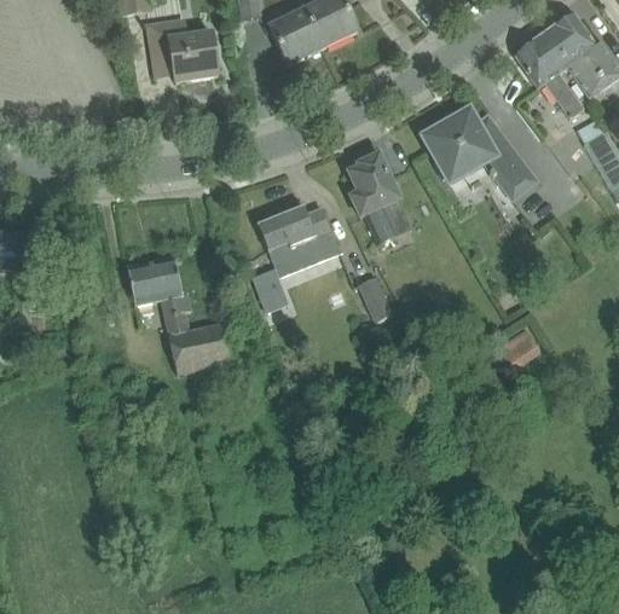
[(116,0),(119,16),(152,12),(150,0),(116,0)]
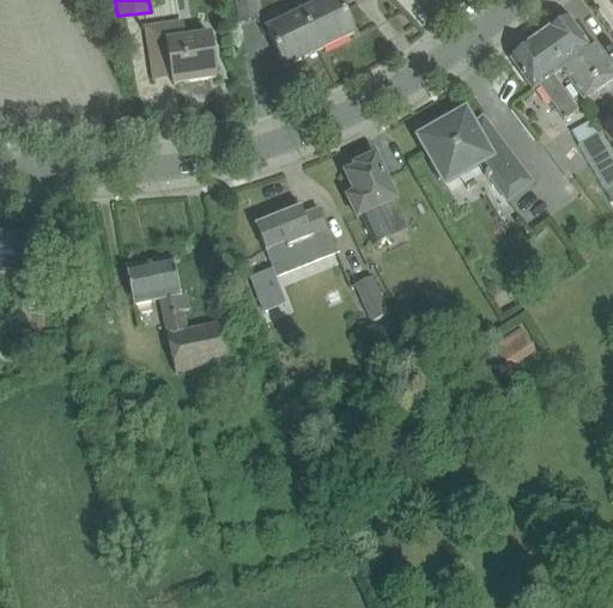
[(236,0),(238,19),(259,17),(256,0),(236,0)]
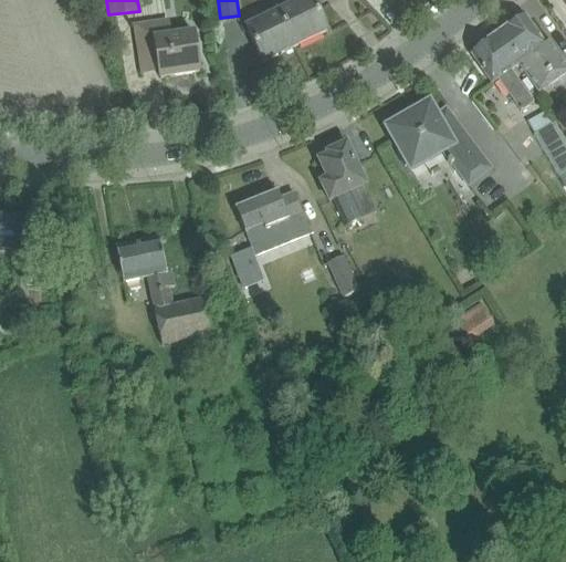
[(295,43),(326,28),(313,0),(299,0),(279,10),(295,43)]
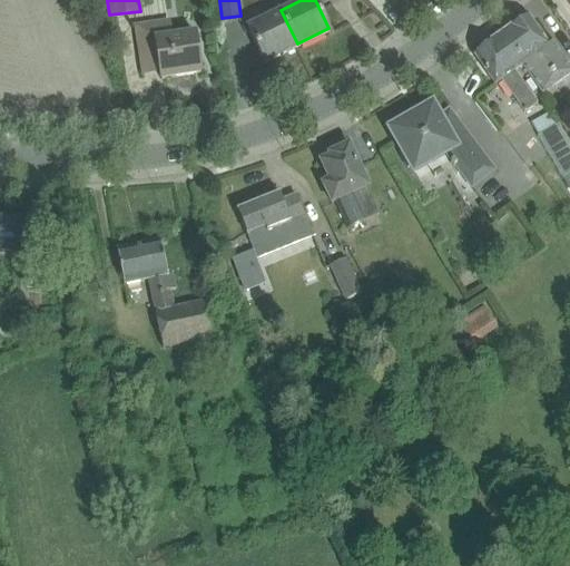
[(265,59),(297,44),(281,10),(249,26),(265,59)]
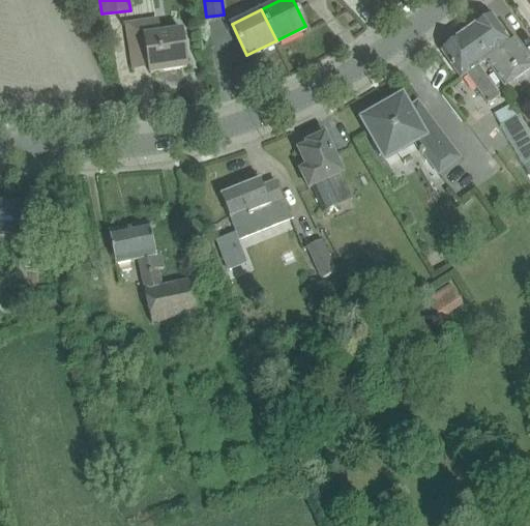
[(470,26),(470,27),(480,41),(476,44),(484,57),(486,57),(500,78),(504,84),(529,64),(529,59),(513,36),(510,38),(503,28),(491,11),(488,13),(484,15),(480,17),(479,20),(476,22),(476,23),(477,24),(471,28),(471,27),(470,26)]
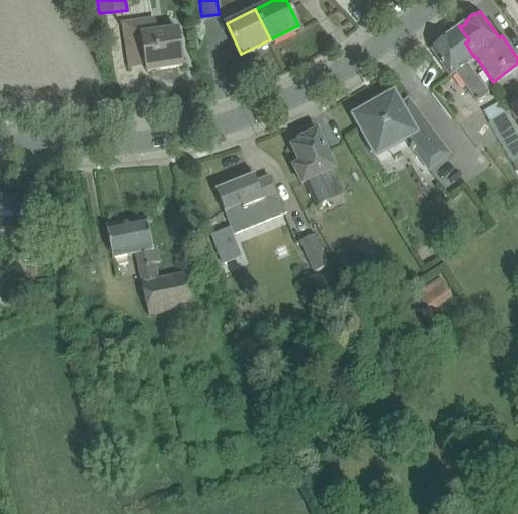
[(156,30),(154,16),(123,20),(127,44),(143,40),(147,68),(183,63),(177,26),(156,30)]
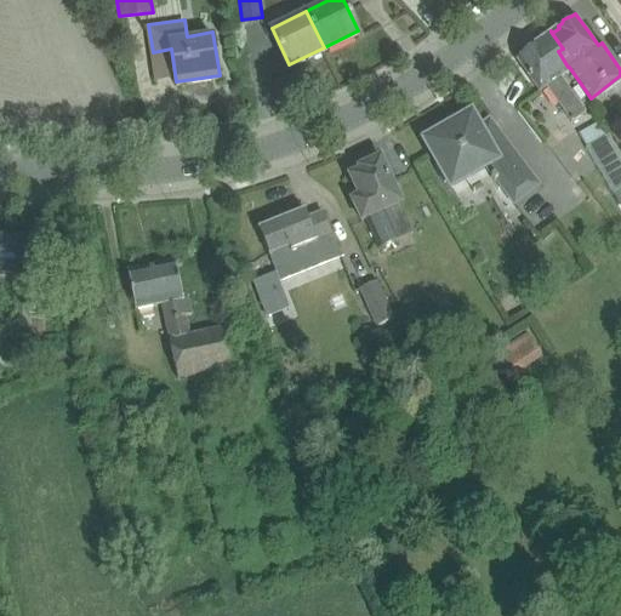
[(522,52),(517,55),(530,75),(540,87),(547,83),(573,118),(586,108),(559,73),(568,67),(558,51),(563,49),(551,32),(541,38),(541,39),(542,40),(536,45),(535,44),(535,43),(534,43),(530,46),(527,46),(523,50),(522,52)]
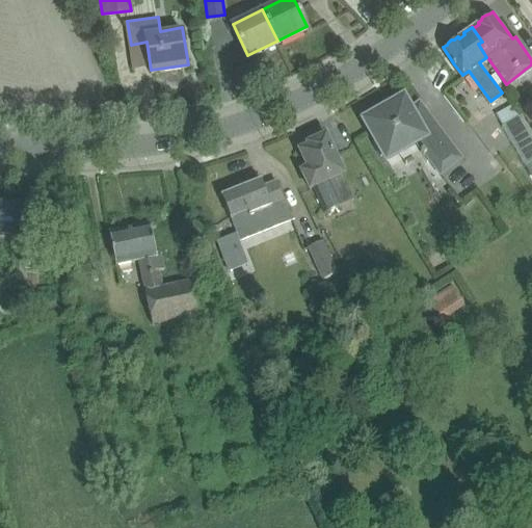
[(387,104),(364,117),(376,139),(375,140),(374,139),(373,140),(380,153),(381,153),(381,152),(382,151),(383,152),(387,156),(416,139),(422,147),(420,149),(423,152),(425,151),(441,172),(443,169),(461,156),(419,100),(410,106),(403,95),(393,100),(387,104)]
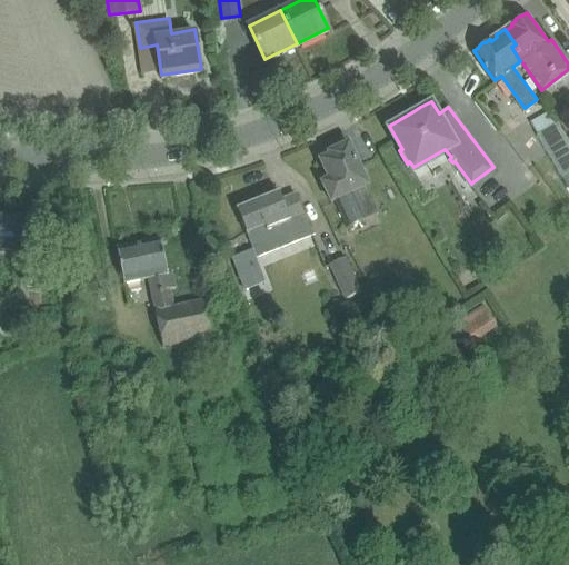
[(550,108),(531,119),(538,131),(537,132),(561,175),(568,169),(568,140),(558,120),(550,108)]
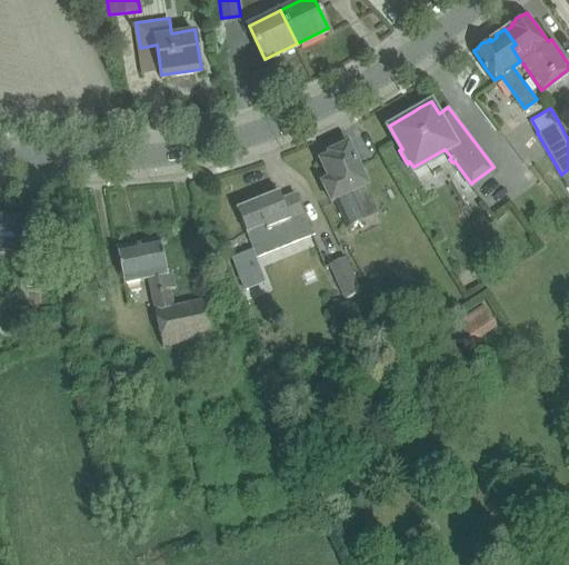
[(331,154),(321,158),(330,177),(322,180),(331,199),(335,197),(347,225),(366,217),(366,216),(352,188),(365,184),(367,182),(357,162),(348,142),(343,145),(342,142),(332,147),(332,149),(330,150),(331,154)]
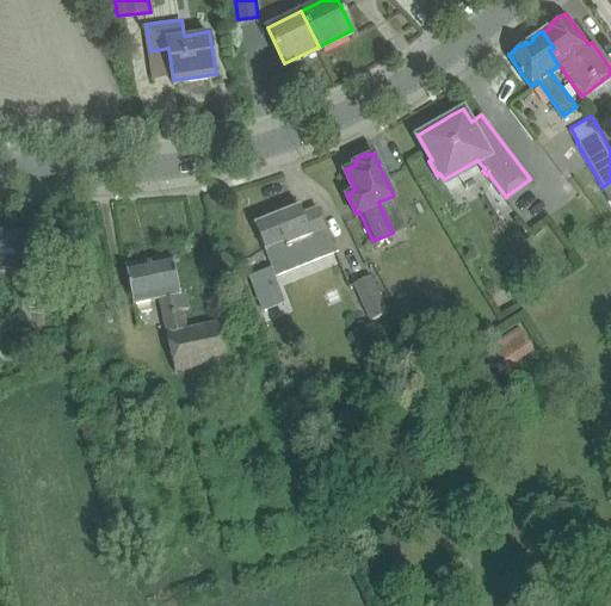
[(302,211),(300,204),(254,222),(272,266),(292,259),(294,261),(333,245),(318,205),(302,211)]
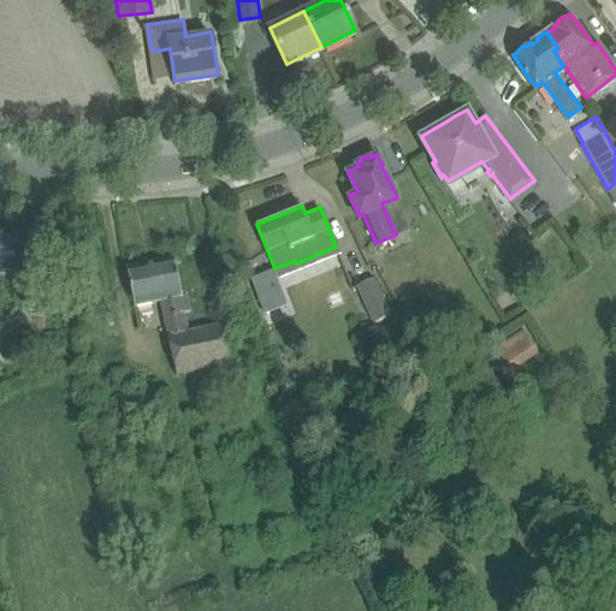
[(0,268),(17,271),(18,249),(19,236),(0,233),(0,268)]
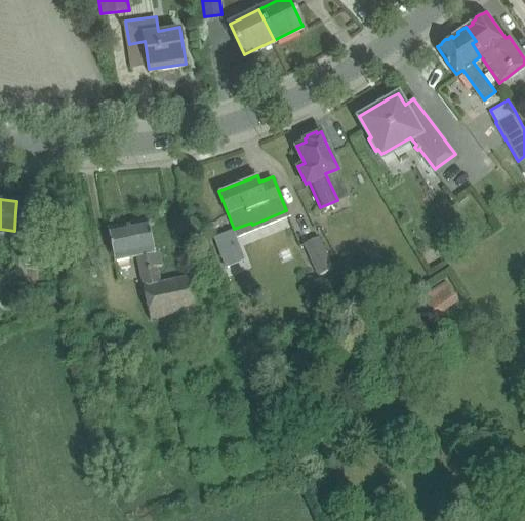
[(154,249),(148,218),(108,227),(115,259),(136,254),(150,319),(197,309),(191,274),(161,280),(157,264),(163,263),(160,248),(154,249)]
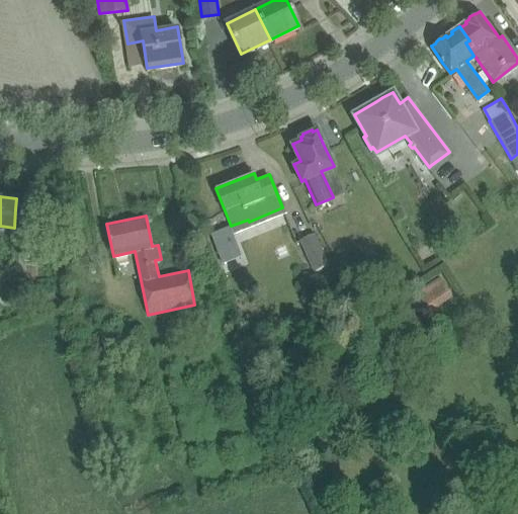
[(37,256),(39,230),(23,229),(21,254),(37,256)]
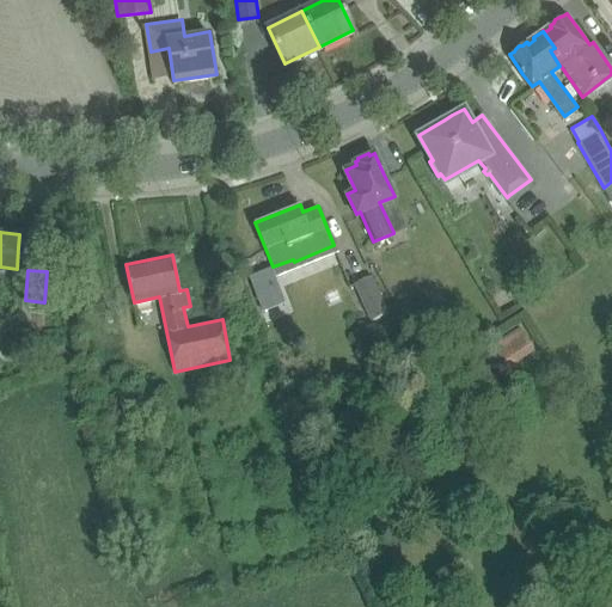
[(377,326),(391,319),(371,274),(356,281),(377,326)]
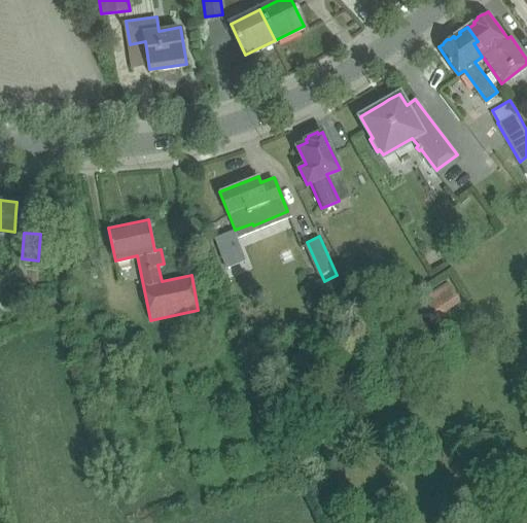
[(429,319),(460,299),(447,279),(417,298),(395,313),(406,327),(425,313),(429,319)]
